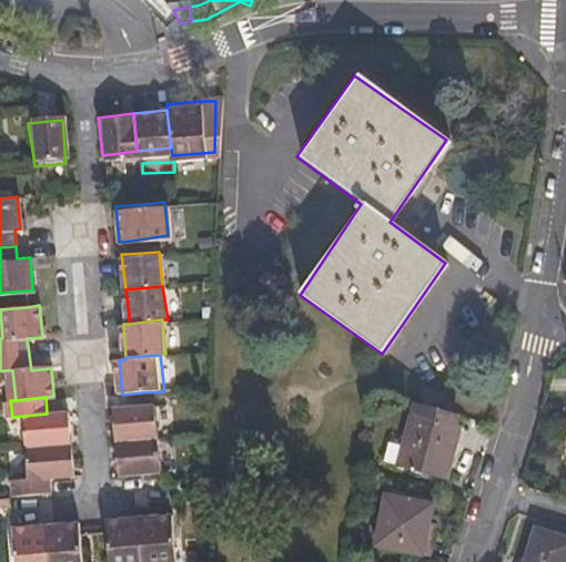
[(122,442),(163,438),(160,404),(142,405),(118,408),(122,442)]
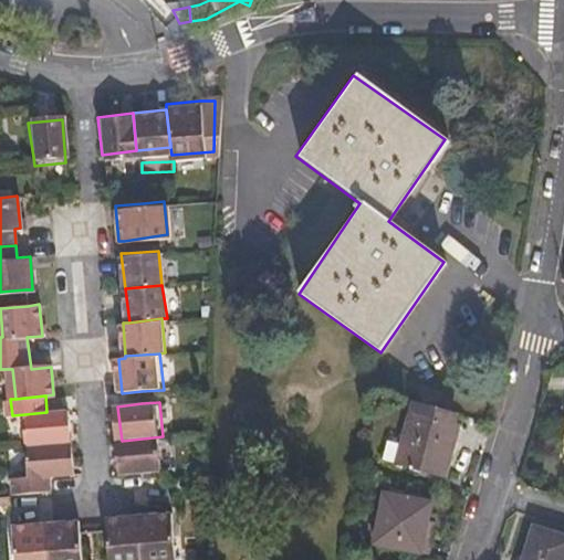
[(444,481),(461,422),(415,408),(397,467),(444,481)]
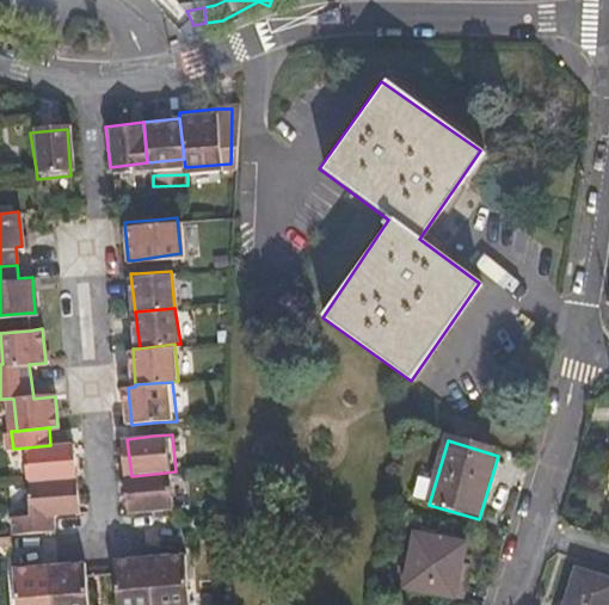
[(26,448),(28,471),(59,467),(79,462),(78,444),(57,444),(50,445),(26,448)]
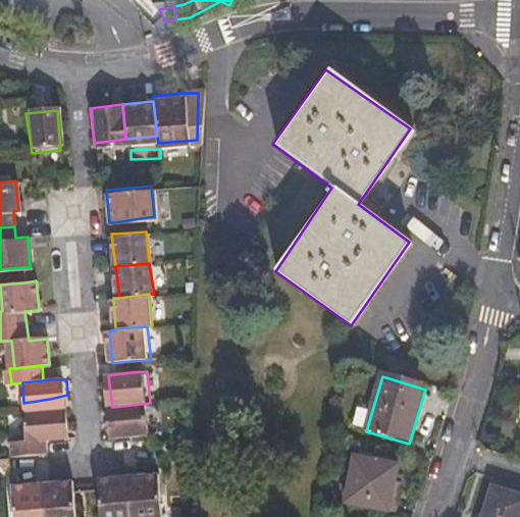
[(50,399),(51,412),(68,411),(67,395),(50,399)]
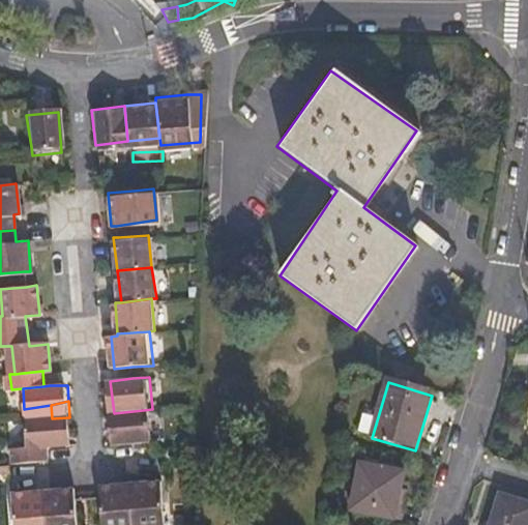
[(24,409),(24,419),(52,418),(51,405),(24,409)]
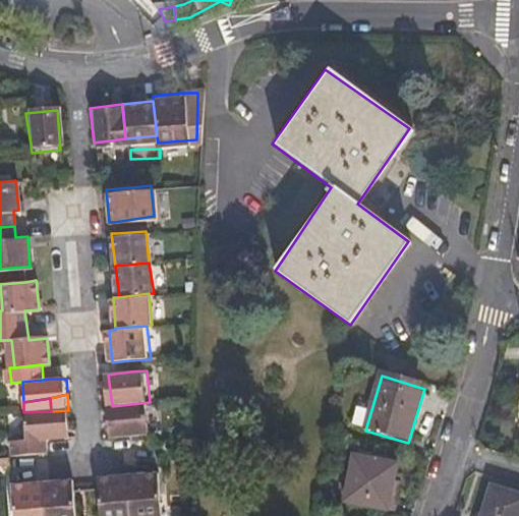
[(112,406),(115,435),(145,433),(153,432),(150,402),(112,406)]
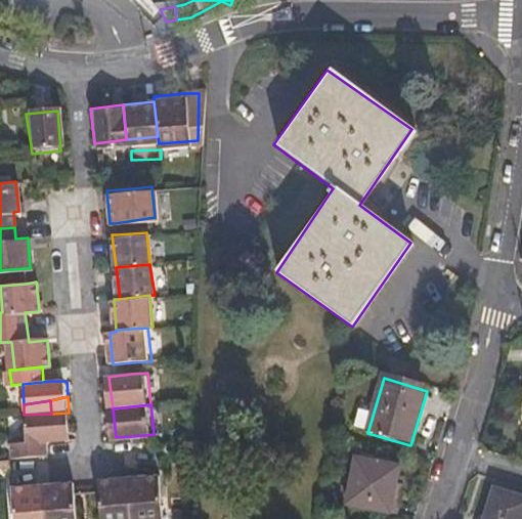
[(69,413),(51,414),(54,442),(72,440),(69,413)]
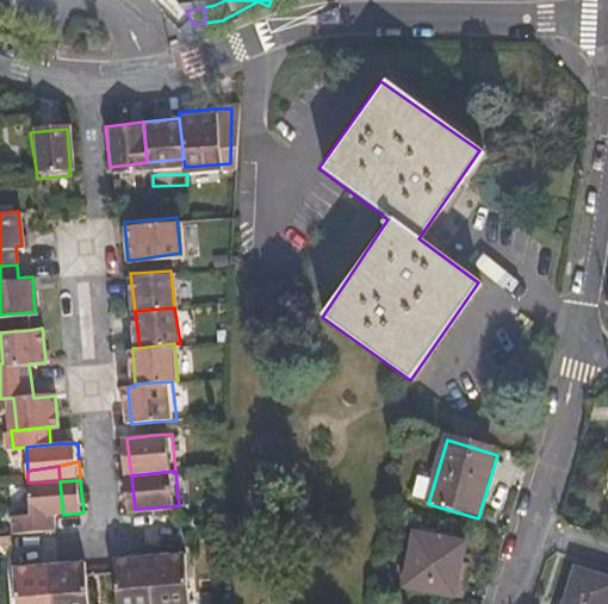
[(32,517),(33,536),(61,534),(59,516),(63,515),(60,481),(28,483),(32,517)]
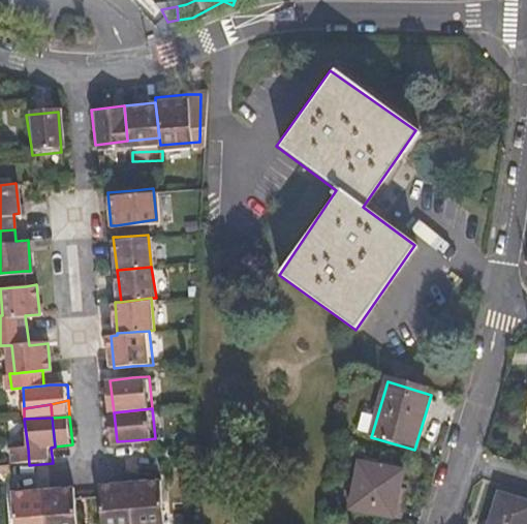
[(361,464),(394,469),(394,464),(362,459),(361,464)]
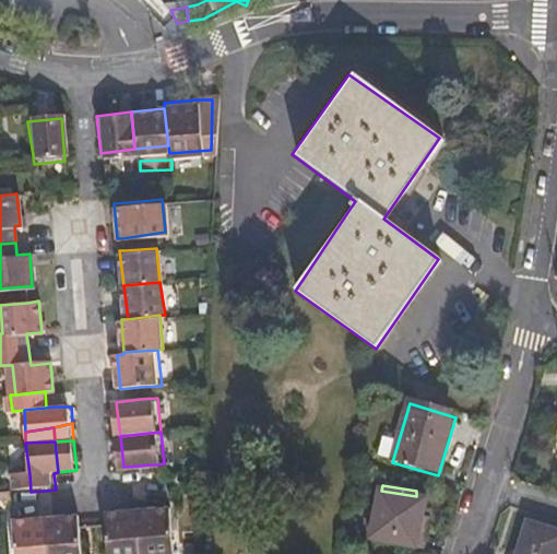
[(423,498),(416,496),(381,491),(376,488),(367,538),(421,545),(427,511),(421,510),(423,498)]
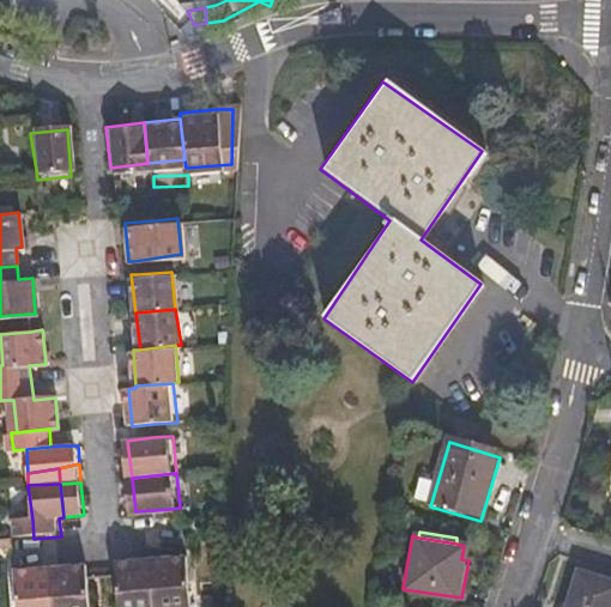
[(157,557),(162,606),(200,606),(194,553),(157,557)]
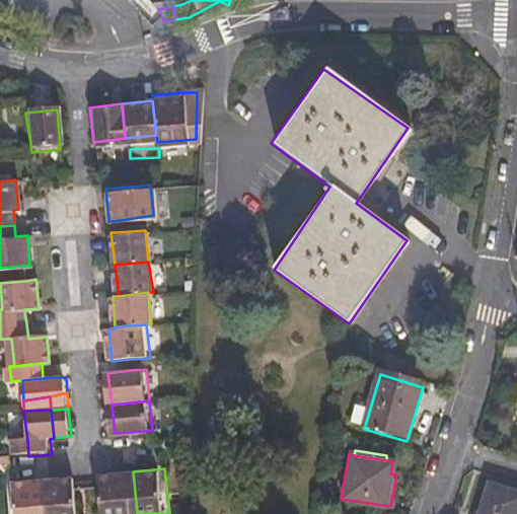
[(104,474),(105,486),(108,513),(137,513),(133,471),(104,474)]
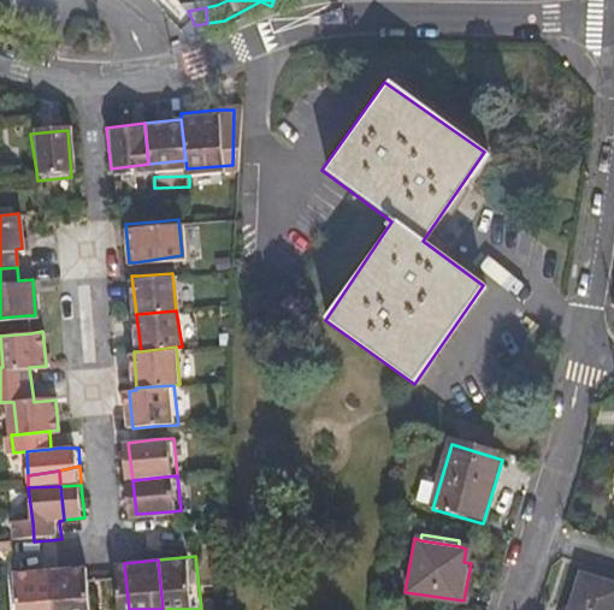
[(60,576),(63,609),(95,609),(94,581),(93,569),(59,570),(60,576)]
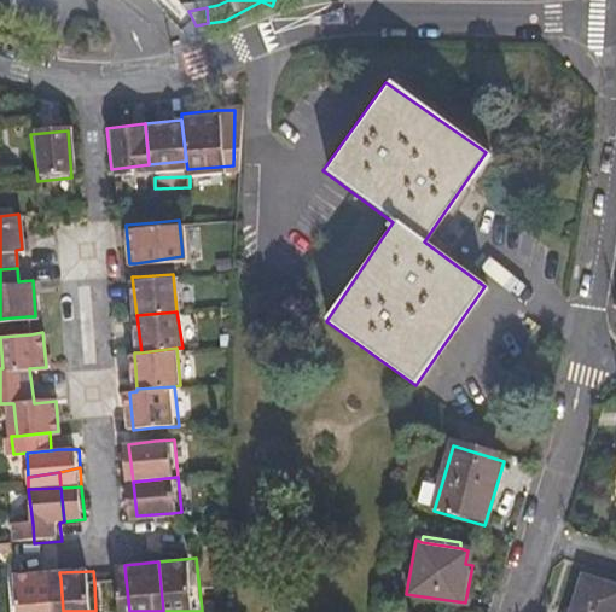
[(21,578),(22,586),(60,578),(59,572),(21,578)]
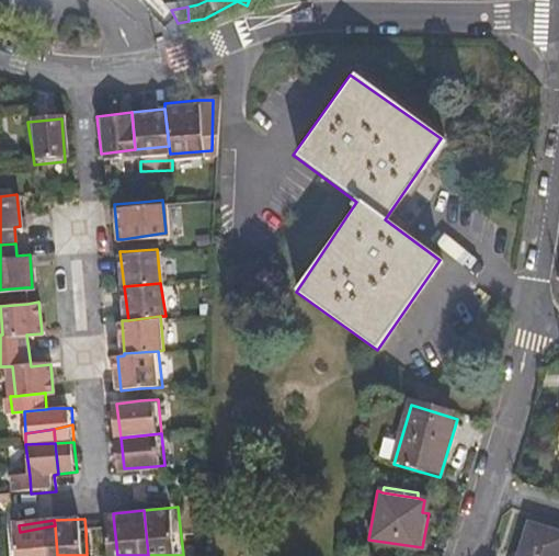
[(57,555),(55,525),(20,532),(22,555),(57,555)]
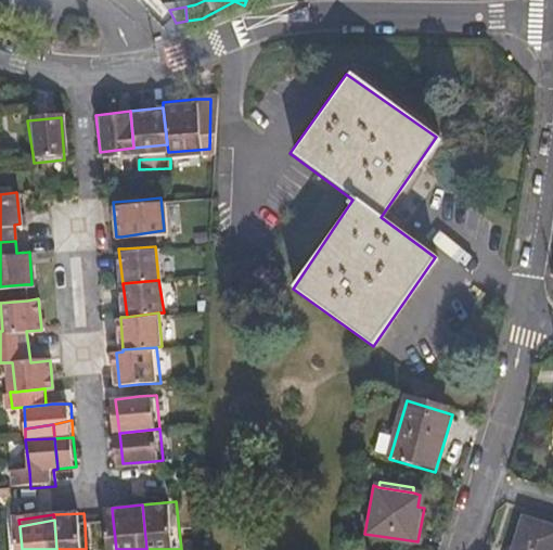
[(552,549),(552,531),(523,522),(514,549),(552,549)]
